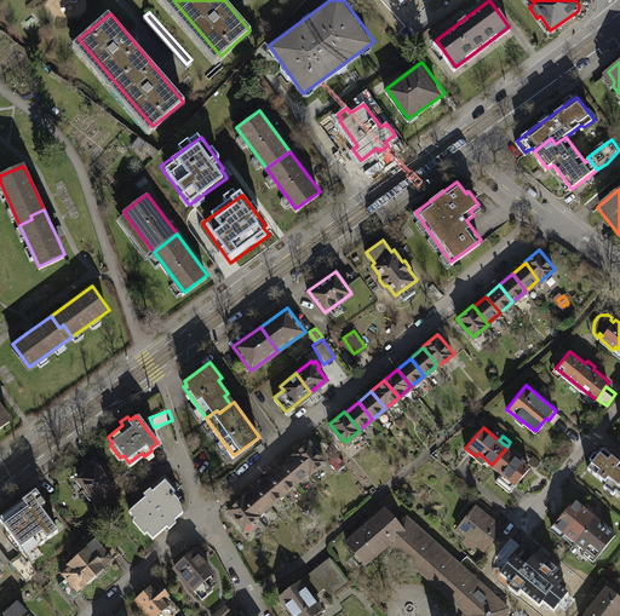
[(296,453),(296,454),(309,471),(310,472),(325,460),(309,441),(296,453)]
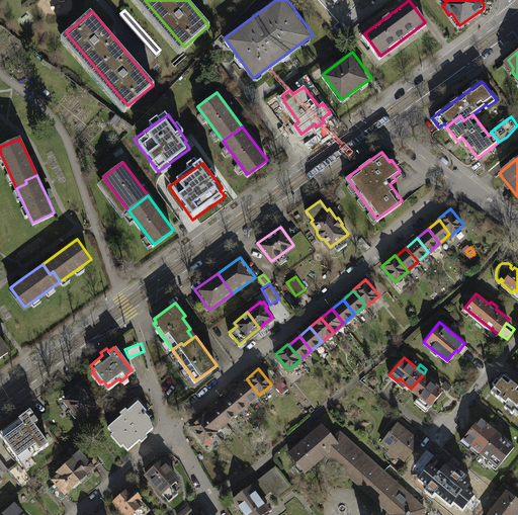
[(424,373),(411,389),(419,395),(428,403),(430,405),(442,390),(424,373)]
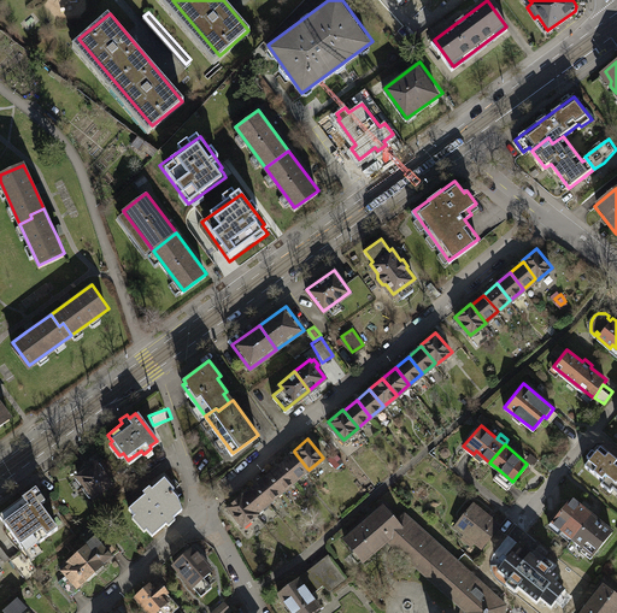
[(616,458),(600,446),(595,451),(592,449),(587,454),(591,458),(585,464),(604,478),(600,482),(609,489),(616,478),(616,458)]
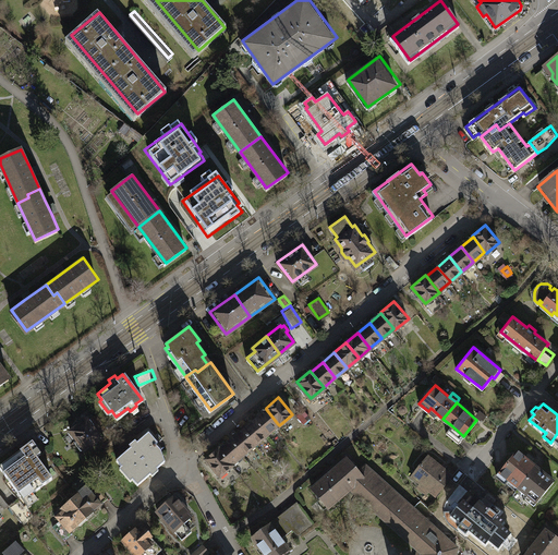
[(267,433),(278,424),(266,409),(254,419),(267,433)]
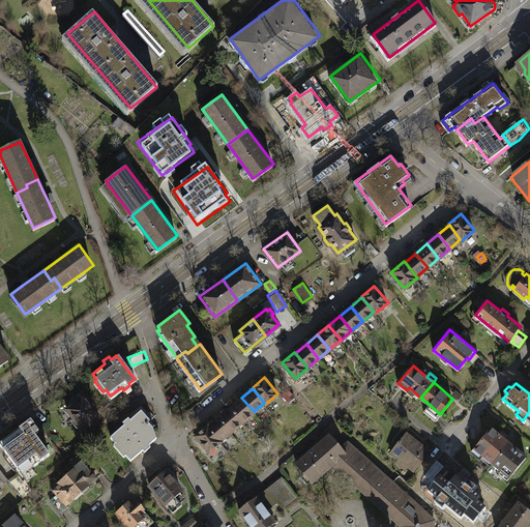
[(66,407),(74,416),(70,418),(76,426),(79,425),(80,426),(95,414),(83,396),(79,399),(78,397),(72,401),(72,402),(66,407)]
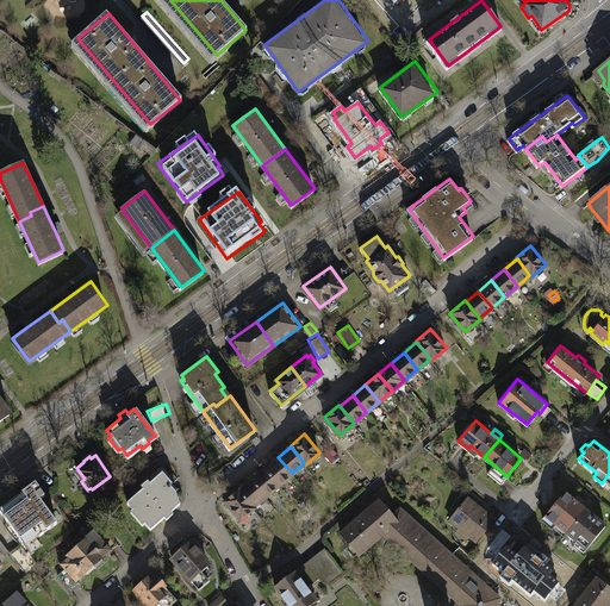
[(279,485),(292,473),(278,457),(265,468),(279,485)]
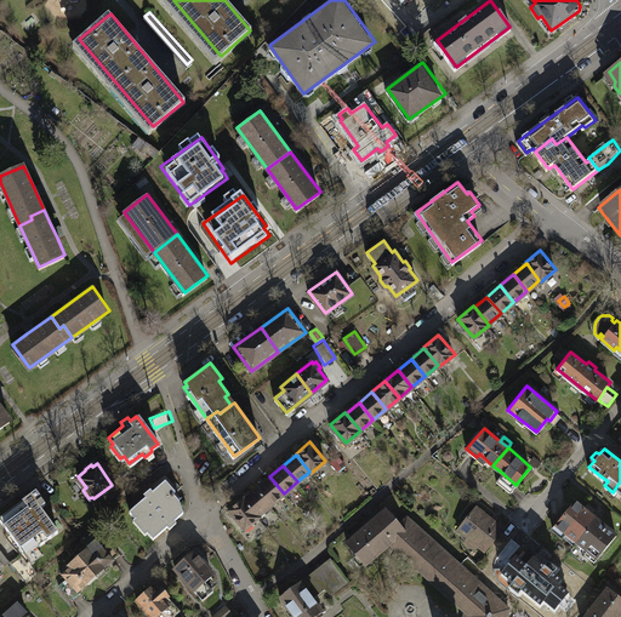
[(513,483),(502,473),(496,480),(508,490),(513,483)]
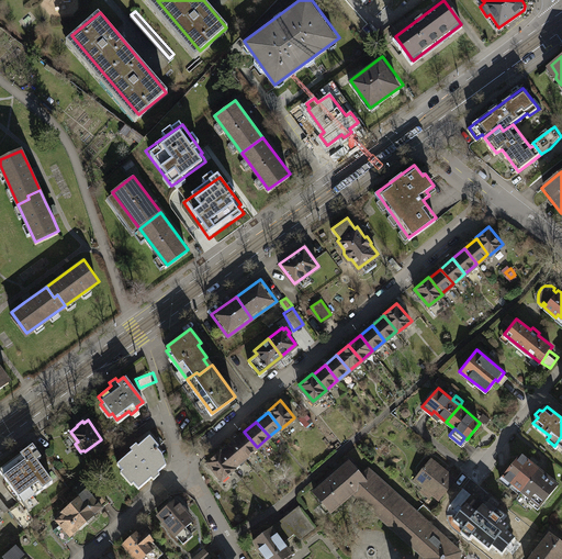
[(245,457),(257,447),(244,432),(233,442),(245,457)]
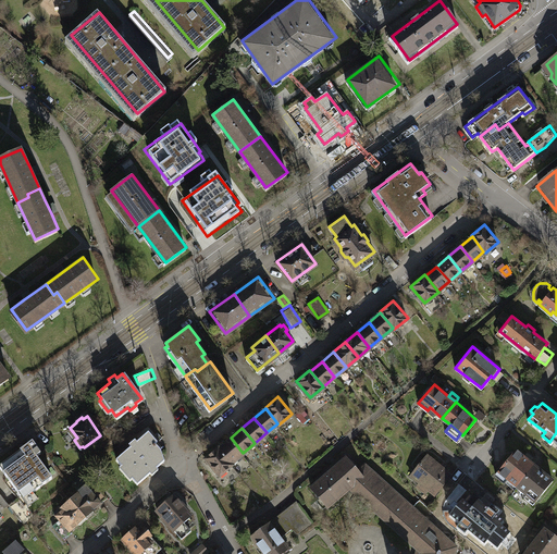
[(146,430),(115,458),(137,481),(162,458),(158,448),(152,442),(156,440),(146,430)]
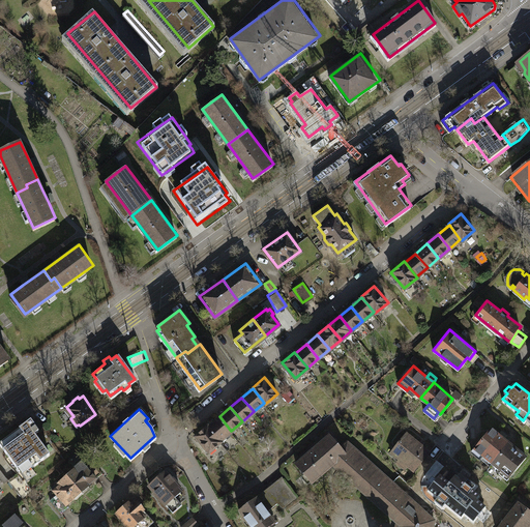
[(221,439),(231,431),(219,416),(209,426),(221,439)]
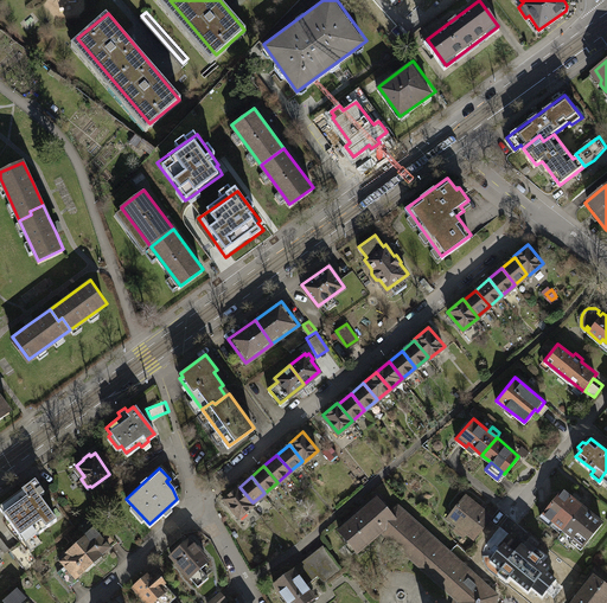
[(34,479),(0,504),(0,507),(21,537),(30,531),(33,536),(57,518),(38,494),(43,491),(34,479)]
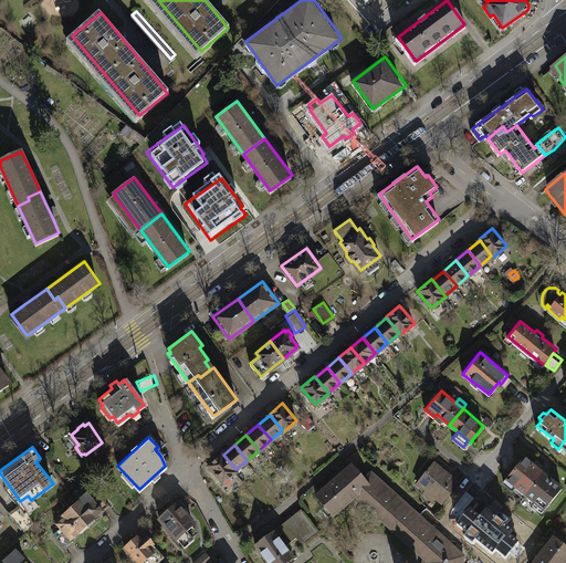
[(237,470),(236,469),(223,455),(222,454),(208,466),(222,482),(237,470)]
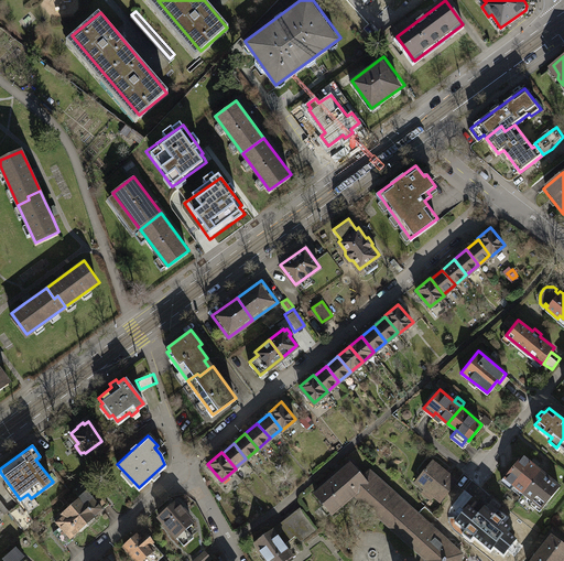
[(513,483),(522,491),(540,471),(535,466),(537,465),(523,453),(502,478),(510,486),(513,483)]
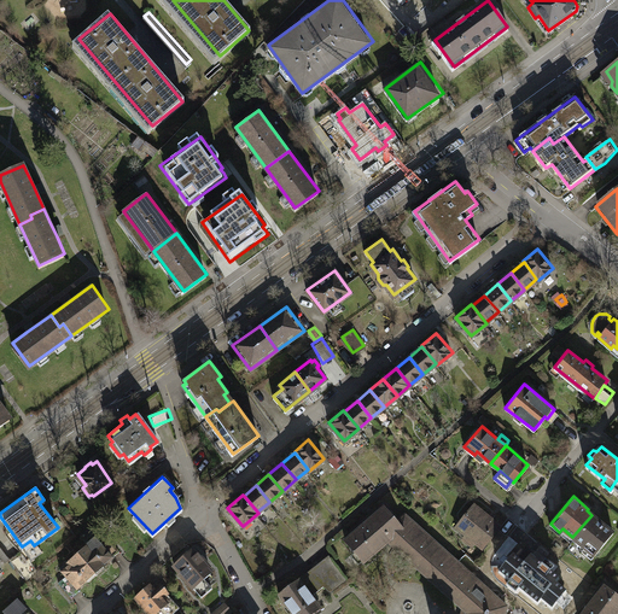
[(501,524),(474,501),(455,525),(482,547),(501,524)]
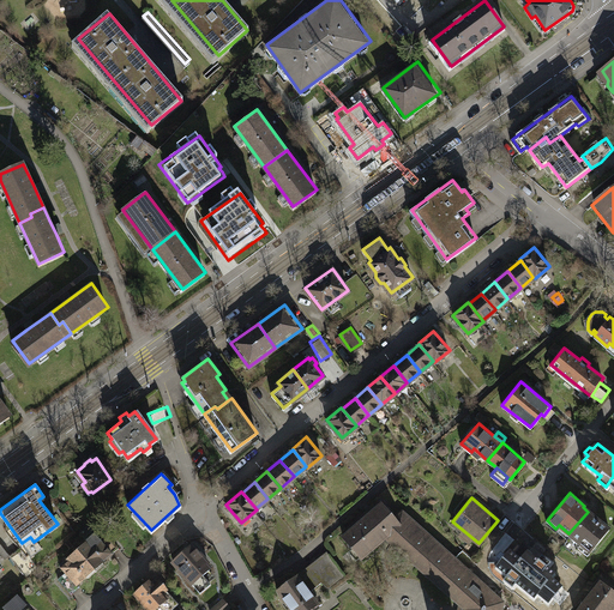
[(387,537),(391,539),(410,518),(401,509),(392,514),(380,501),(372,509),(342,535),(361,557),(385,536),(387,537)]
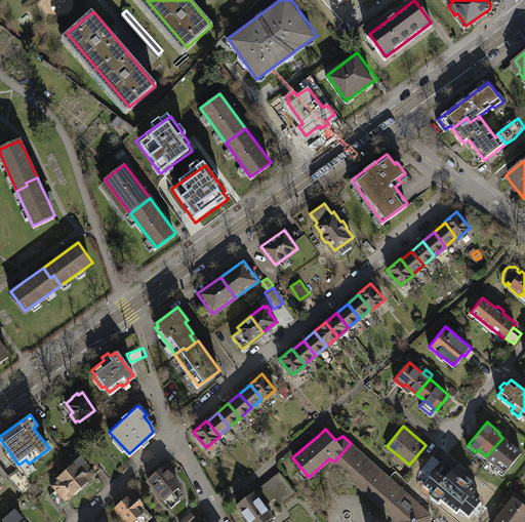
[(507,441),(502,438),(486,456),(496,465),(494,467),(501,473),(521,449),(509,439),(507,441)]
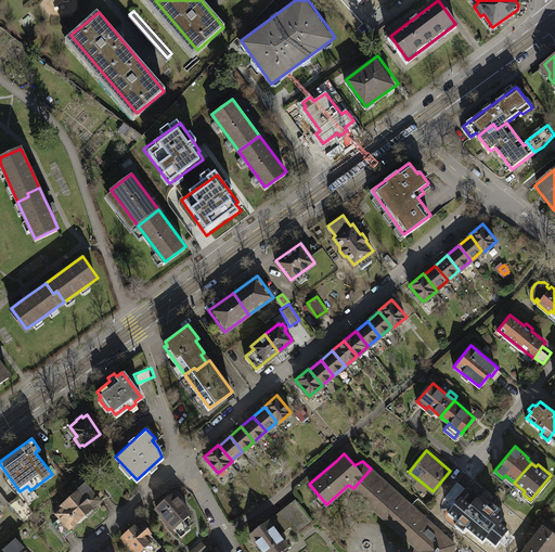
[(452,551),(454,541),(371,469),(353,488),(418,547),(416,551),(452,551)]
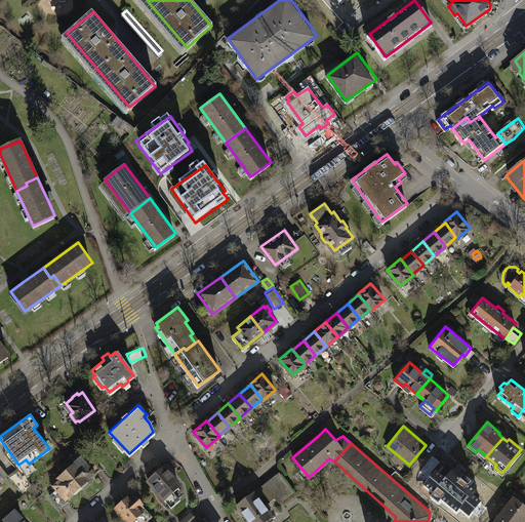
[(91,455),(85,460),(94,472),(102,467),(91,455)]
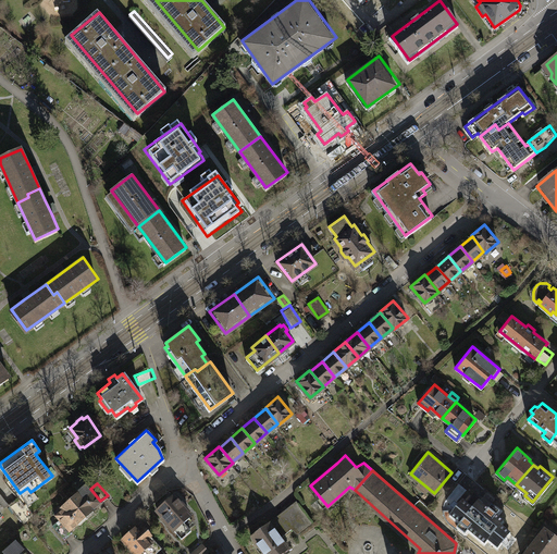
[(79,489),(70,497),(87,516),(94,511),(94,507),(100,501),(90,489),(88,485),(83,491),(79,489)]
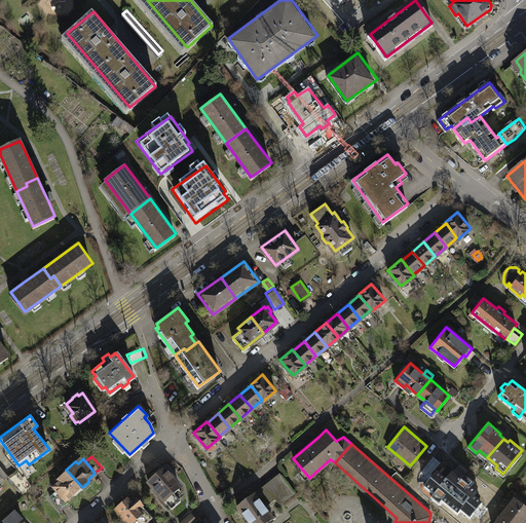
[(452,501),(467,482),(456,473),(457,471),(447,462),(430,483),(452,501)]
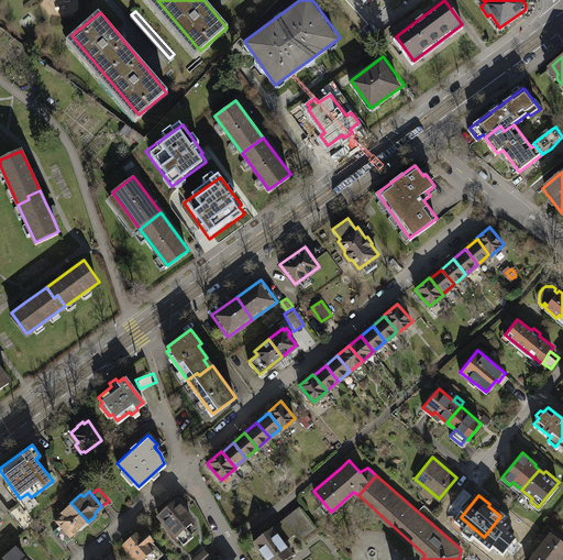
[(175,498),(157,515),(176,534),(191,520),(187,516),(189,514),(175,498)]
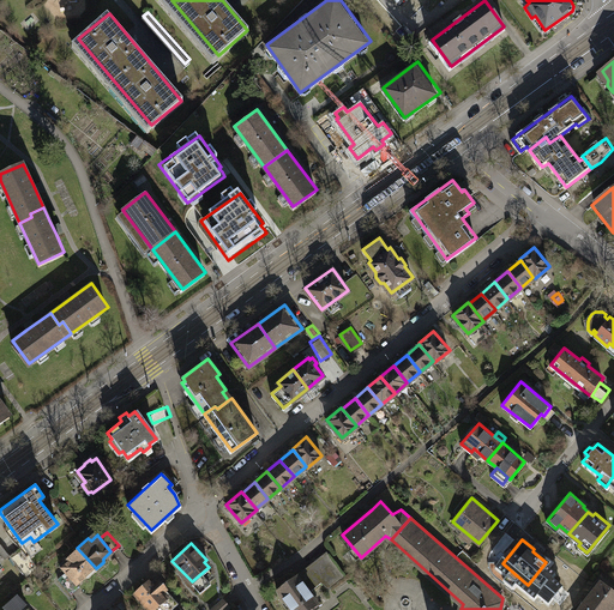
[(88,574),(96,568),(77,548),(67,557),(68,560),(62,565),(66,571),(76,581),(85,574),(88,574)]
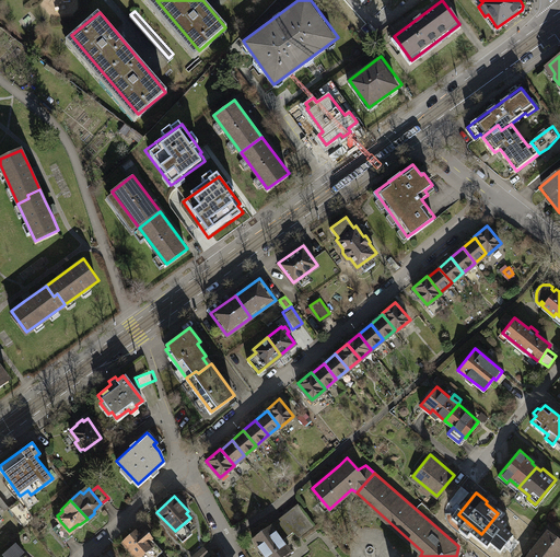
[(299,502),(270,524),(281,537),(295,528),(300,533),(314,522),(299,502)]
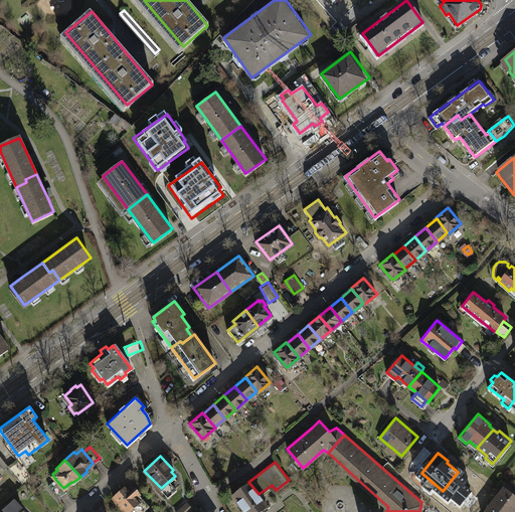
[(63,488),(55,479),(48,485),(59,497),(66,491),(63,488)]
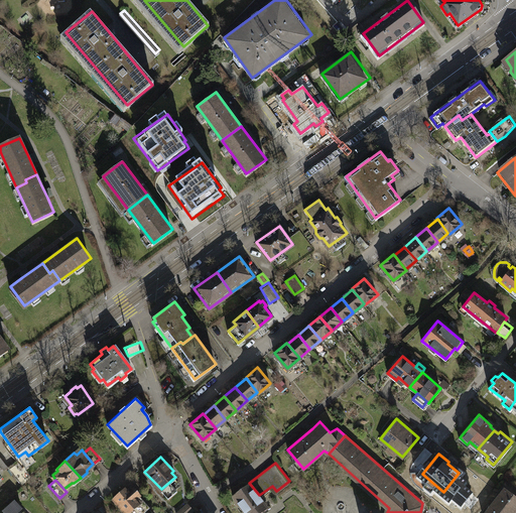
[(249,483),(233,495),(245,512),(259,512),(268,507),(259,495),(249,483)]
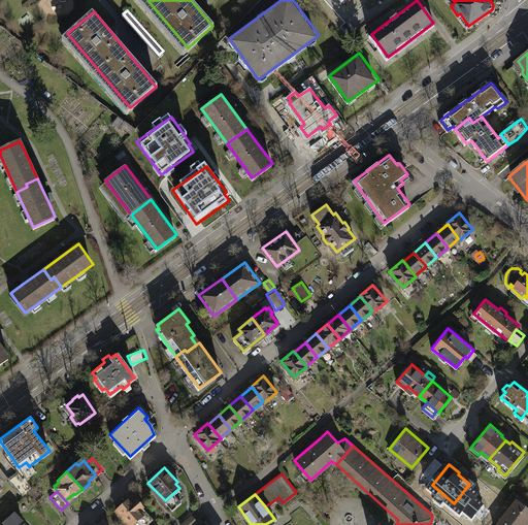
[(130,497),(117,510),(130,524),(143,524),(153,518),(134,497),(132,499),(130,497)]
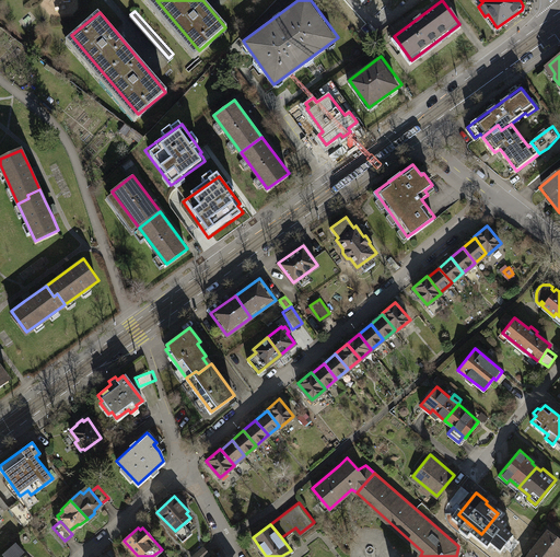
[(559,537),(548,529),(526,556),(553,556),(559,550),(559,537)]
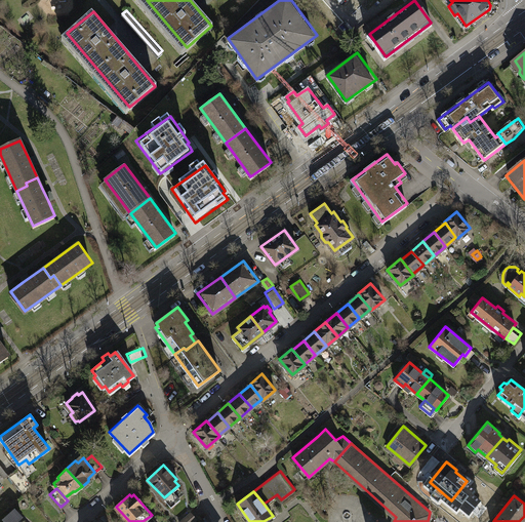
[(6,521),(5,521),(27,521),(14,508),(2,518),(6,521)]
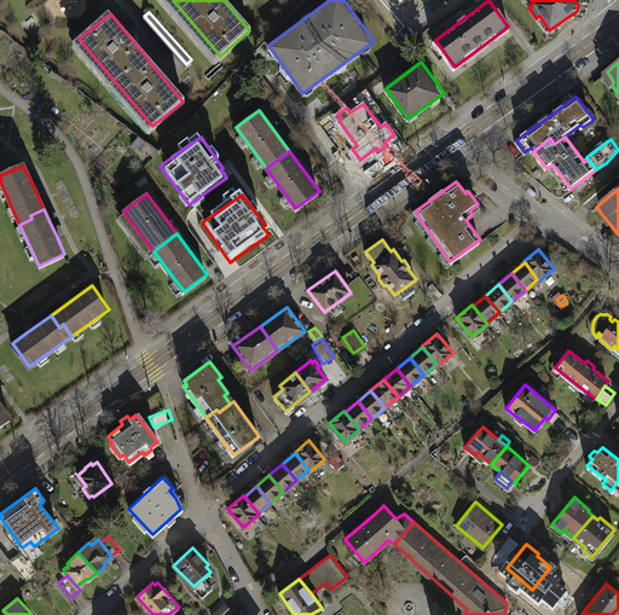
[(225,602),(212,614),(213,614),(221,614),(231,608),(225,602)]
